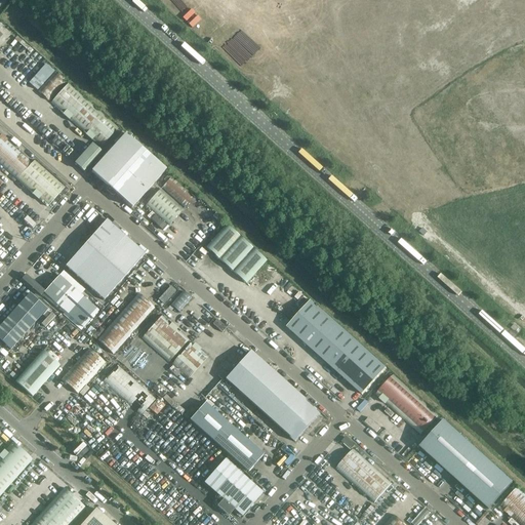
[(101,149),(119,128),(69,83),(55,72),(54,73),(39,58),(19,81),(35,94),(38,91),(101,149)]
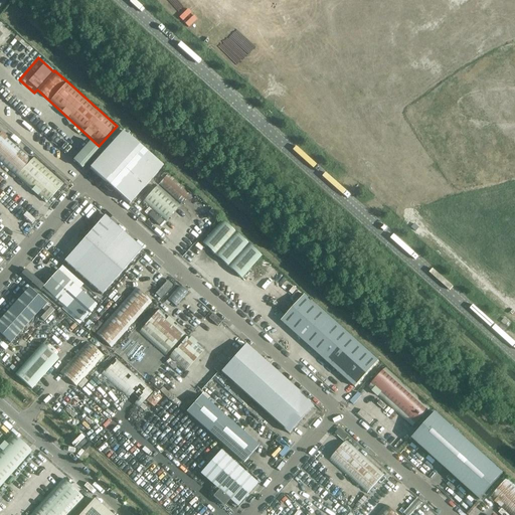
[(119,139),(91,169),(106,182),(104,184),(105,186),(109,191),(112,191),(113,189),(129,203),(162,167),(121,130),(116,136),(119,139)]
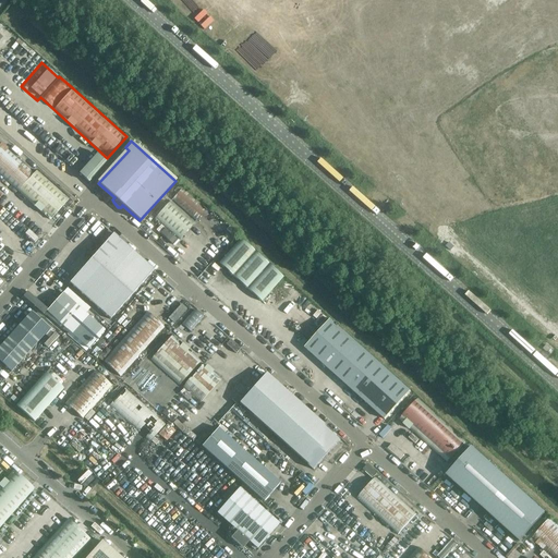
[(0,176),(50,220),(69,199),(36,170),(34,173),(0,142),(0,176)]
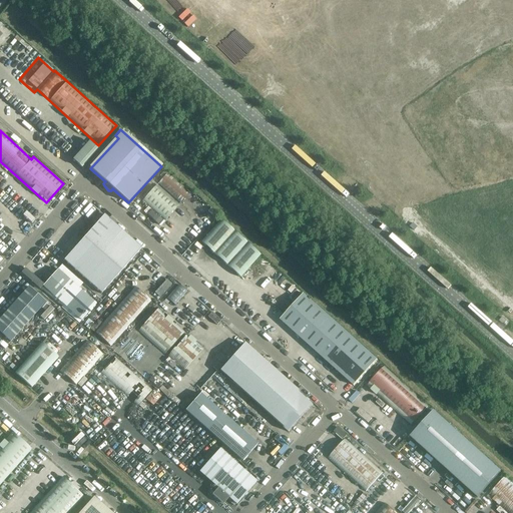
[(98,149),(89,141),(72,160),(81,168),(98,149)]
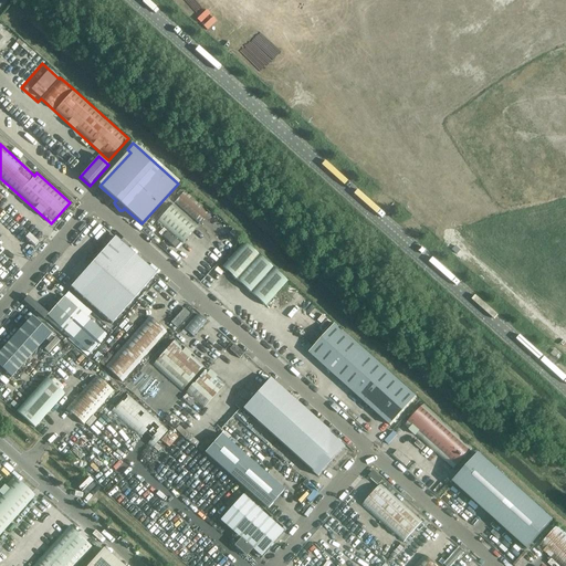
[(210,212),(186,190),(156,223),(182,247),(198,228),(197,227),(210,212)]
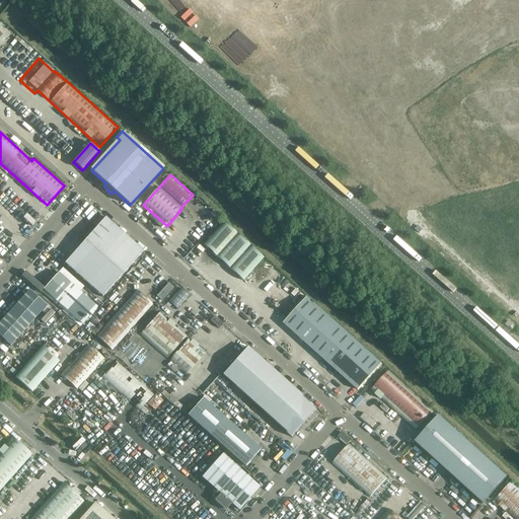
[(102,296),(140,254),(143,251),(105,218),(87,237),(83,234),(78,240),(82,243),(65,263),(83,279),(102,296)]
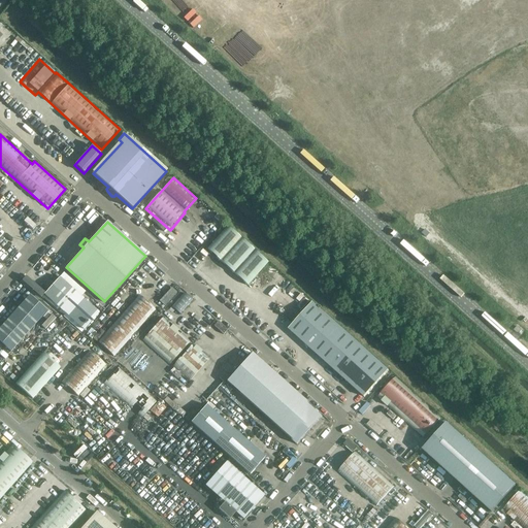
[(226,225),(205,248),(246,286),(268,263),(226,225)]
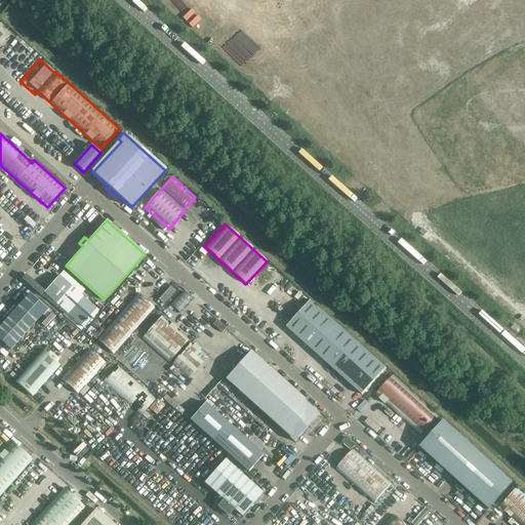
[(59,276),(44,293),(69,315),(83,298),(59,276)]
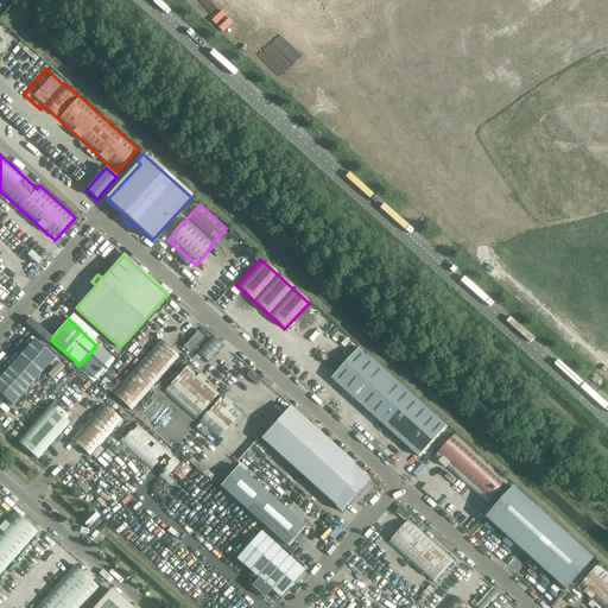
[(197,334),(188,344),(192,349),(202,339),(197,334)]
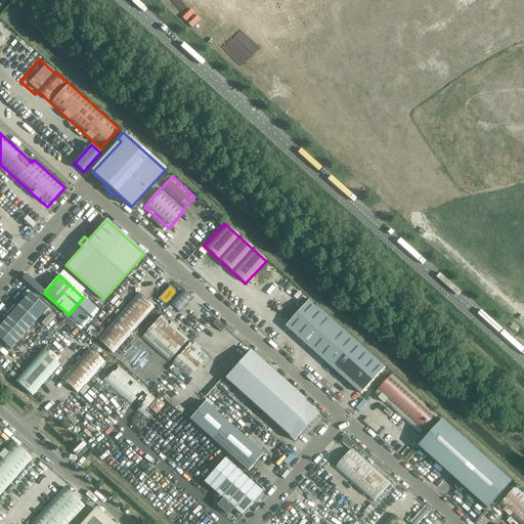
[(171,305),(179,311),(191,296),(183,289),(171,305)]
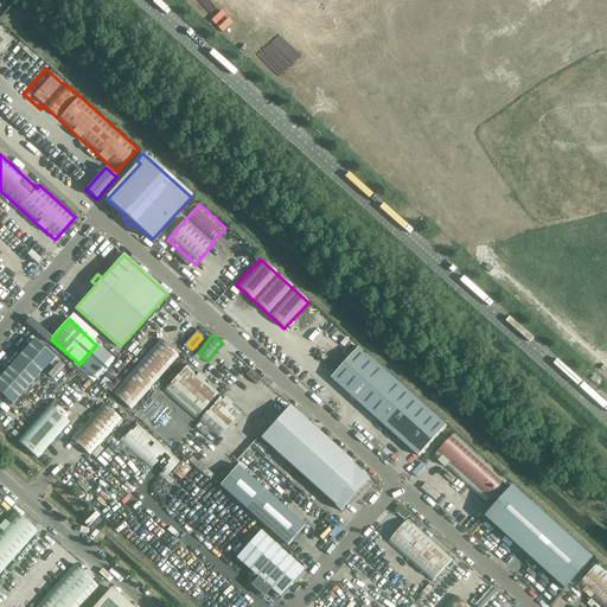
[(33,339),(0,377),(0,394),(12,404),(55,358),(33,339)]
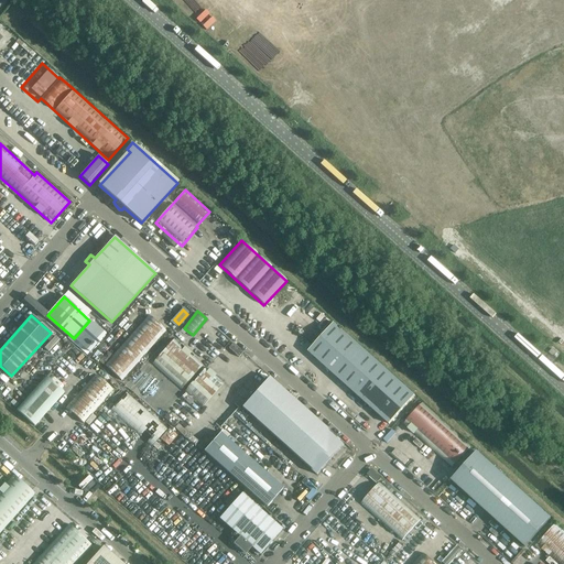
[(166,332),(148,315),(104,365),(122,381),(166,332)]
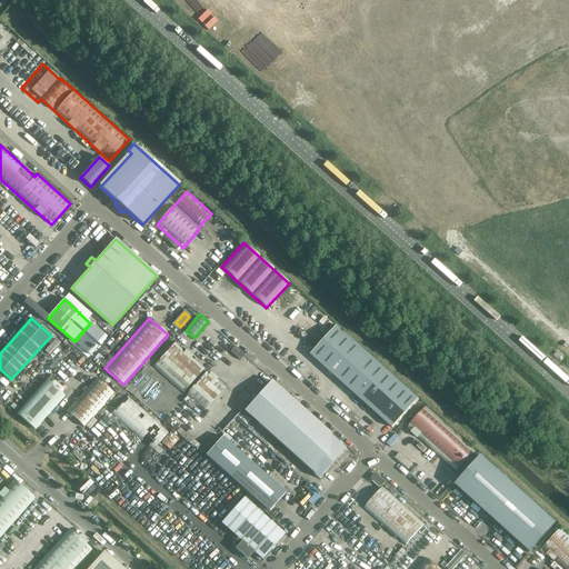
[(337,326),(311,355),(392,428),(418,400),(337,326)]
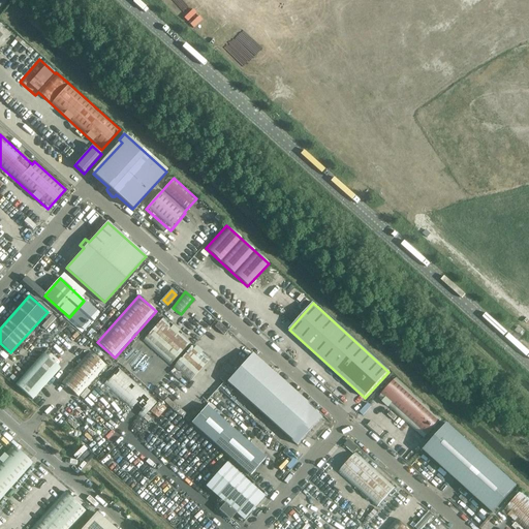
[(210,360),(163,318),(143,341),(189,382),(210,360)]
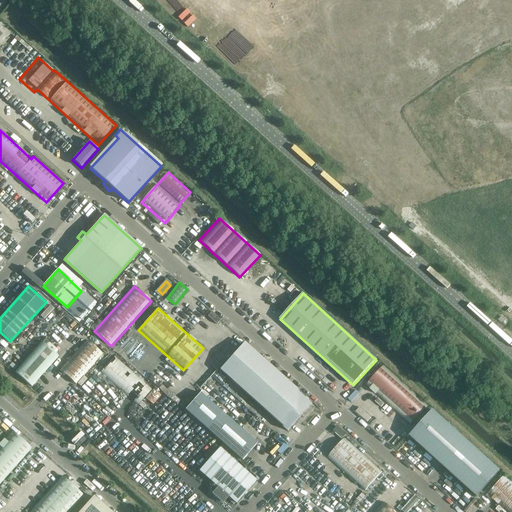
[(103,354),(86,340),(59,371),(76,385),(103,354)]
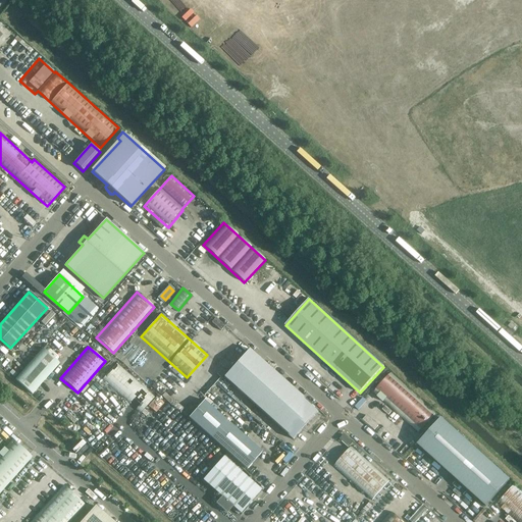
[(43,350),(15,380),(32,396),(59,364),(43,350)]
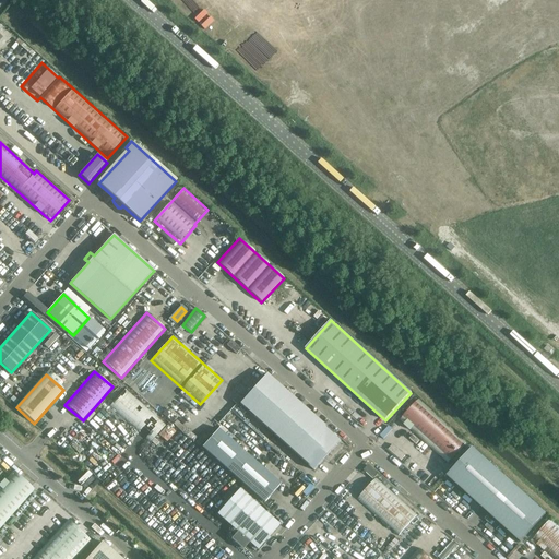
[(240,404),(314,471),(341,441),(266,375),(240,404)]
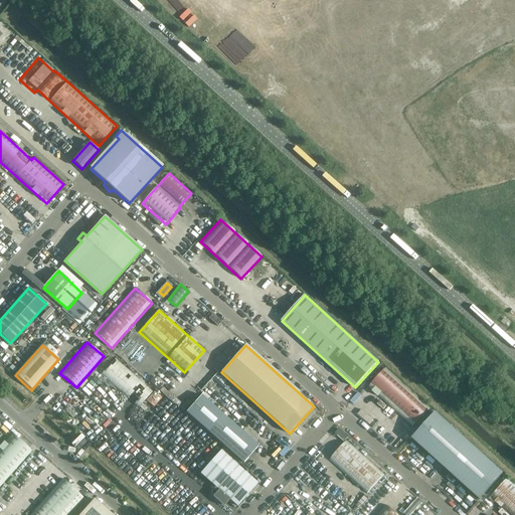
[(153,392),(115,359),(101,375),(138,408),(153,392)]
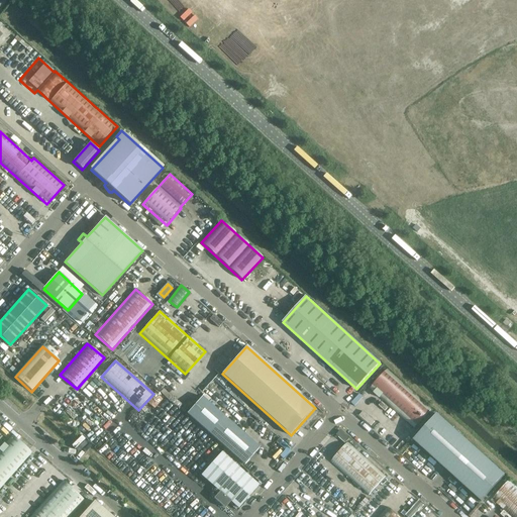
[(431,409),(387,370),(370,389),(414,429),(431,409)]
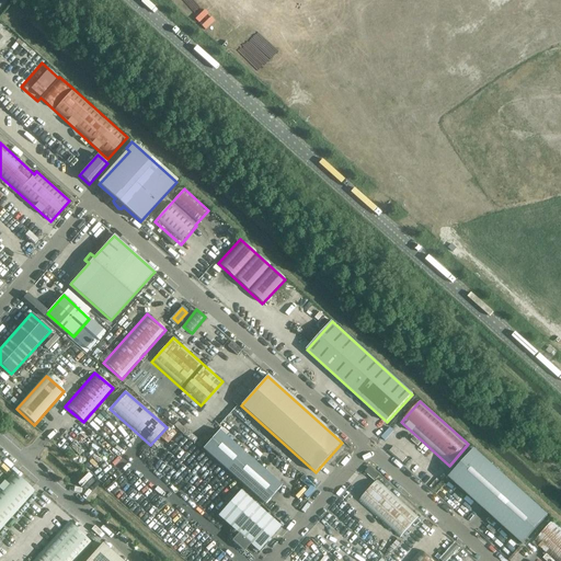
[(282,487),(252,460),(219,431),(203,449),(265,504),(282,487)]
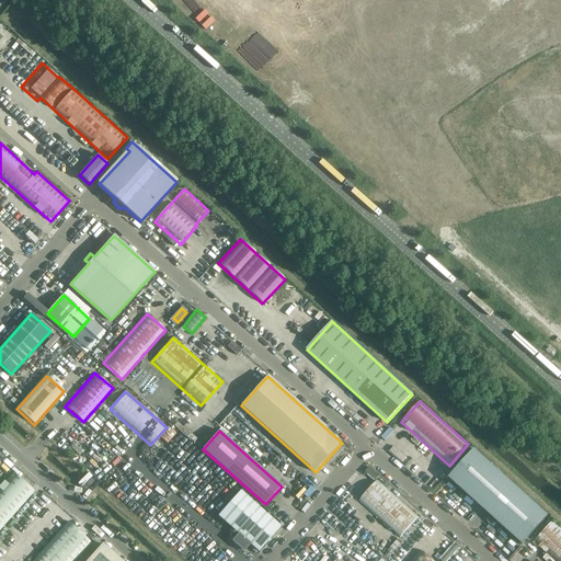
[(539,507),(469,445),(444,473),(448,477),(458,487),(514,536),(539,507)]
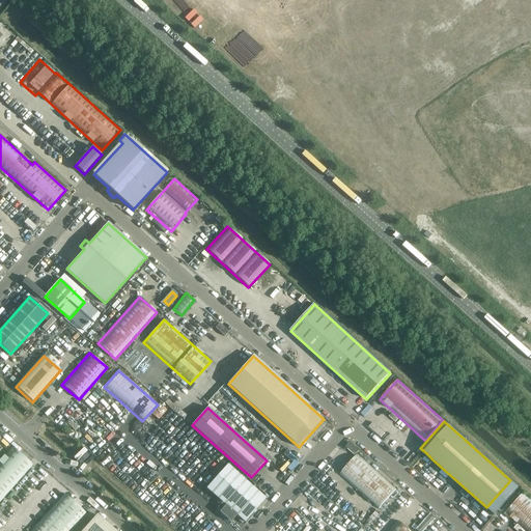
[(12,447),(0,460),(0,502),(33,466),(12,447)]
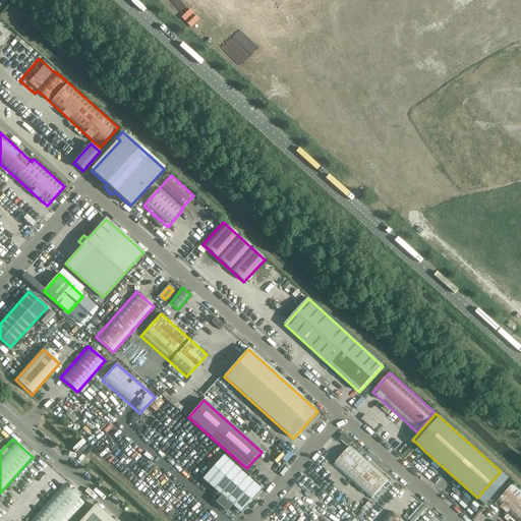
[(351,446),(333,466),(371,500),(389,480),(351,446)]
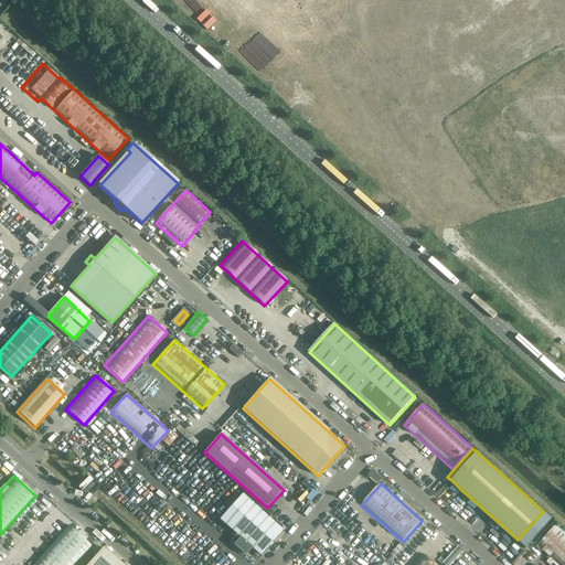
[(232,533),(231,542),(245,555),(252,548),(260,555),(283,531),(242,496),(220,520),(233,531),(232,533)]
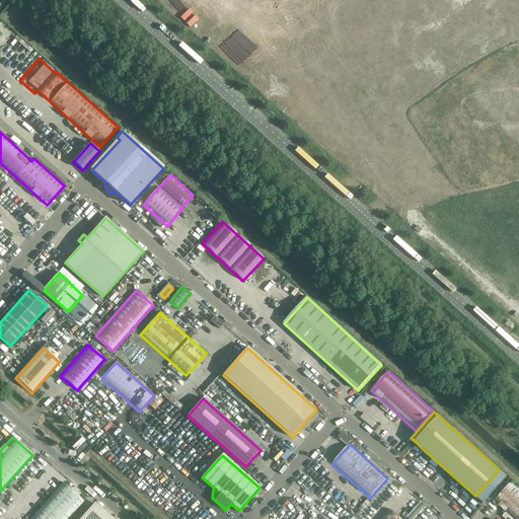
[(63,483),(29,518),(71,518),(85,503),(63,483)]
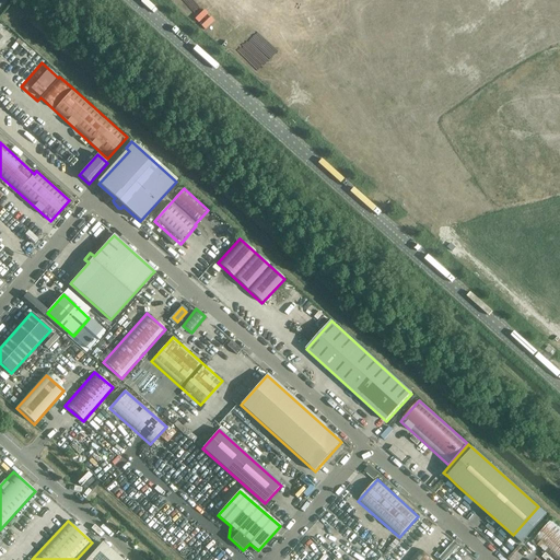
[(559,559),(559,527),(551,521),(535,539),(556,559),(559,559)]
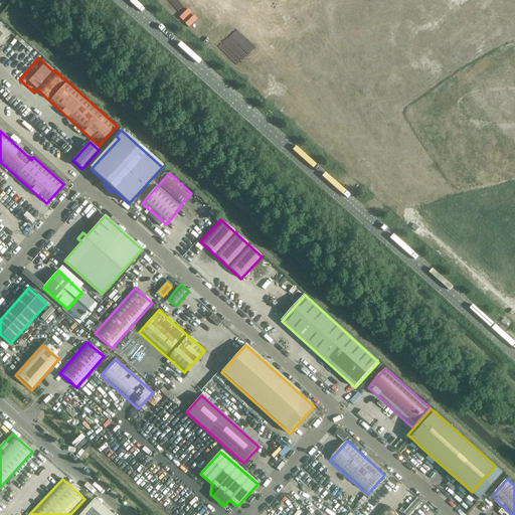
[(112,514),(96,500),(81,514),(112,514)]
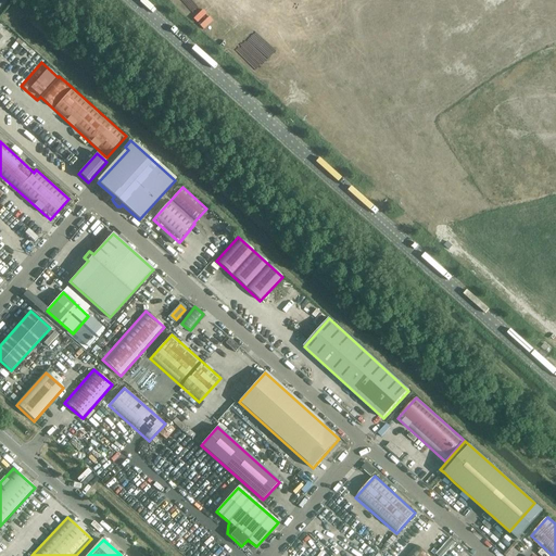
[(429,555),(417,545),(406,555),(429,555)]
